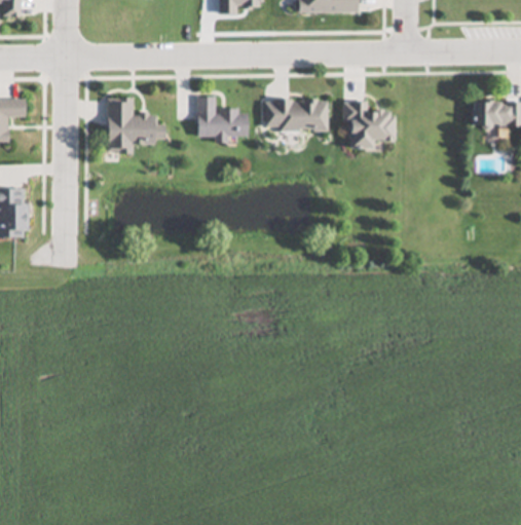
[(22,16),(22,0),(0,0),(5,1),(5,16),(22,16)]
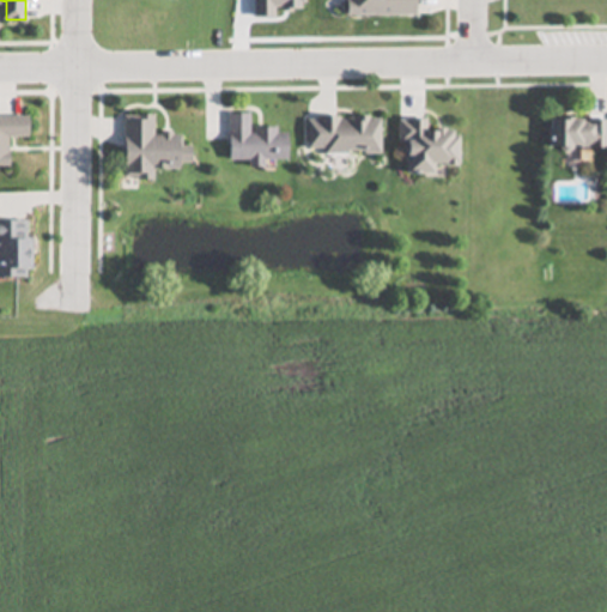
[(347,0),(347,14),(416,14),(416,0),(347,0)]
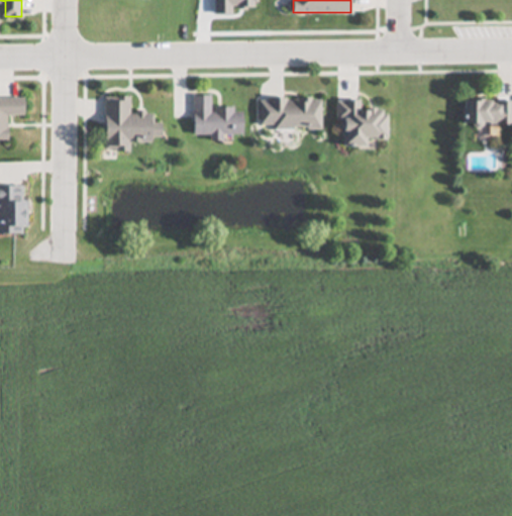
[(194,95),(194,134),(212,133),(212,140),(223,140),(223,134),(244,133),(244,108),(212,108),(212,94),(194,95)]
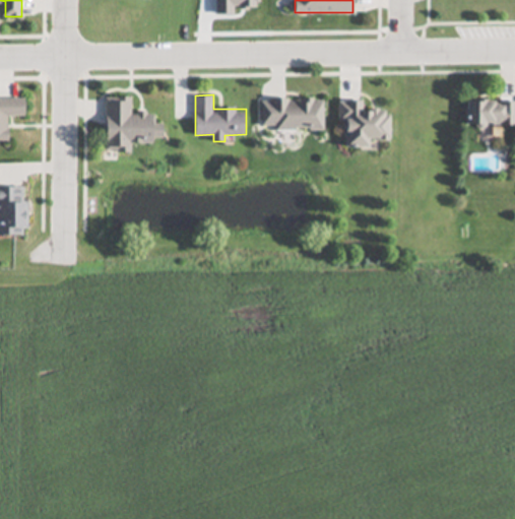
[(0,96),(0,139),(8,139),(7,115),(26,115),(26,96),(0,96)]
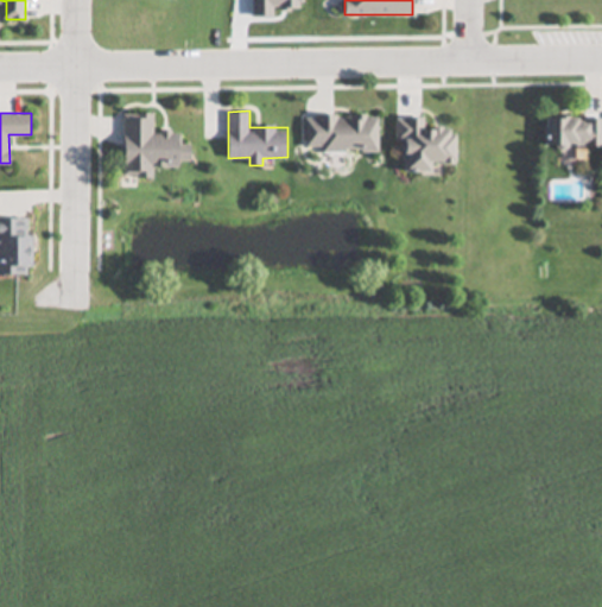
[(153,165),(190,165),(190,144),(183,144),(183,131),(154,131),(154,113),(122,113),(122,177),(153,176),(153,165)]
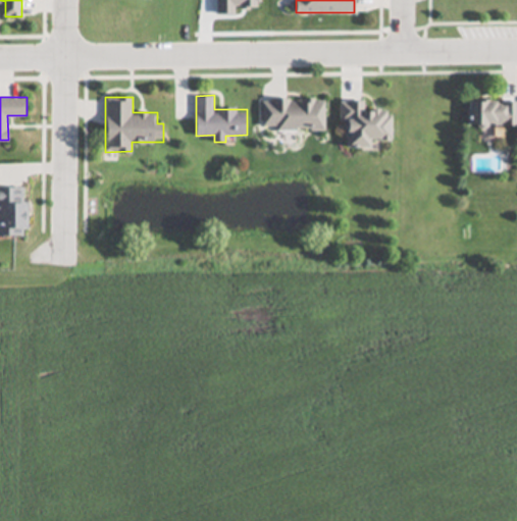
[(326,99),(263,99),(263,129),(326,129),(326,99)]
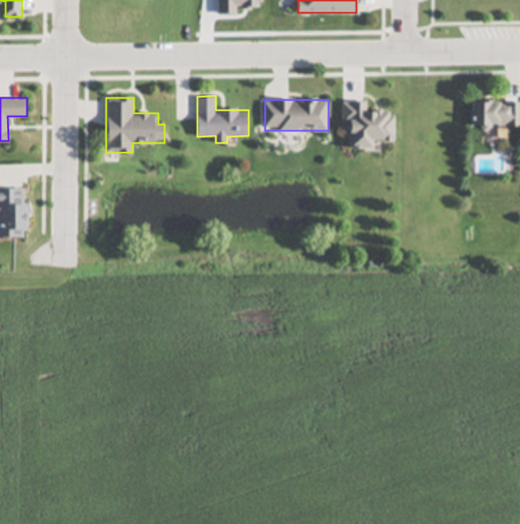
[(367,111),(367,102),(346,102),(346,147),(375,147),(375,142),(395,142),(396,111),(367,111)]
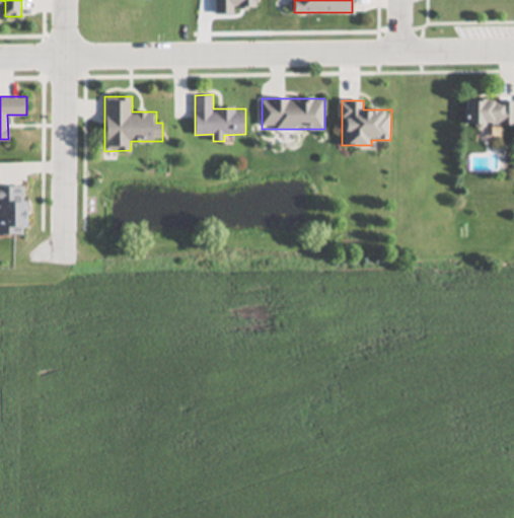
[(466,125),(513,125),(513,100),(466,100),(466,125)]
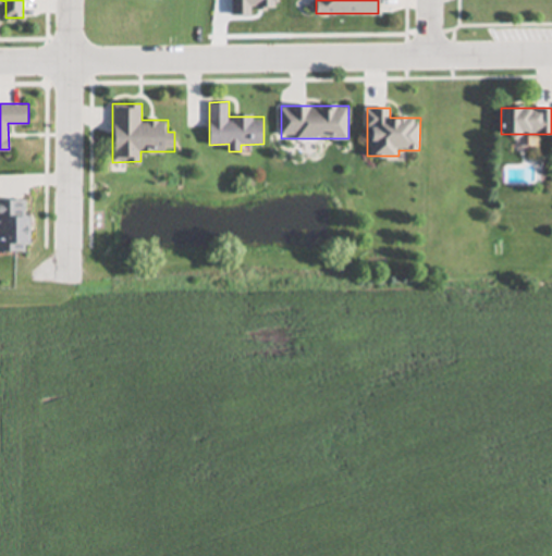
[(0,251),(28,251),(28,199),(0,198),(0,251)]
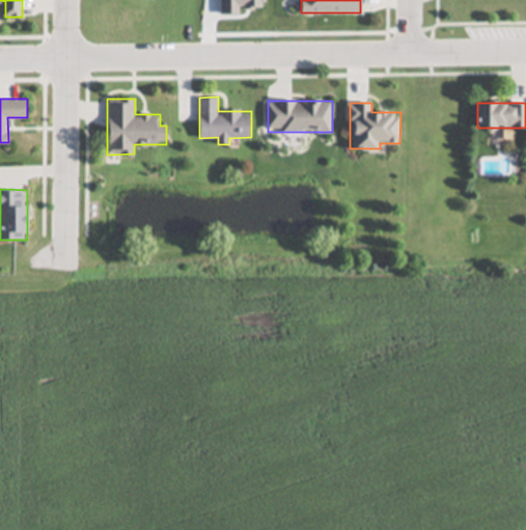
All buildings are outlined.
